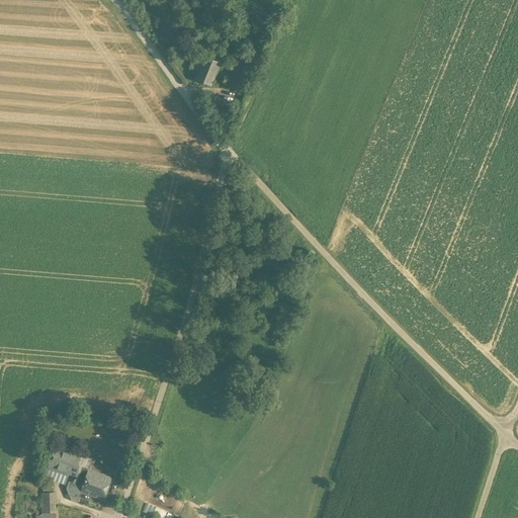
[(195,53),(189,68),(198,71),(204,57),(195,53)]
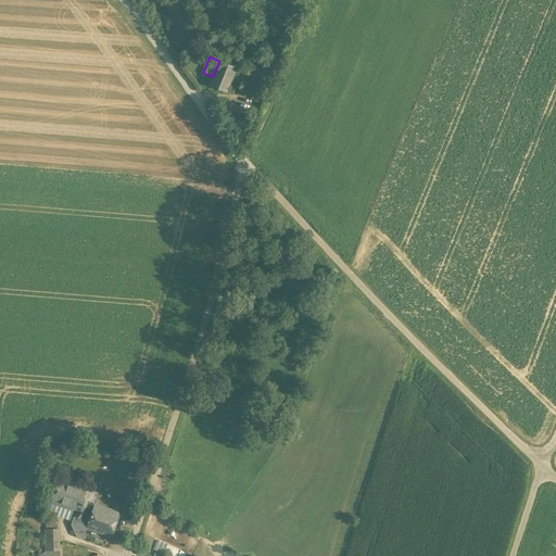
[(219,61),(213,76),(210,86),(227,92),(237,67),(219,61)]
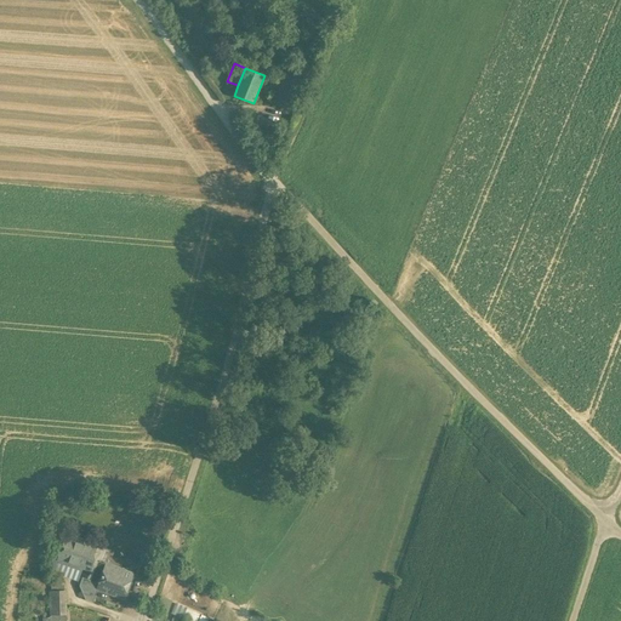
[(268,134),(266,135),(273,144),(275,142),(268,134)]
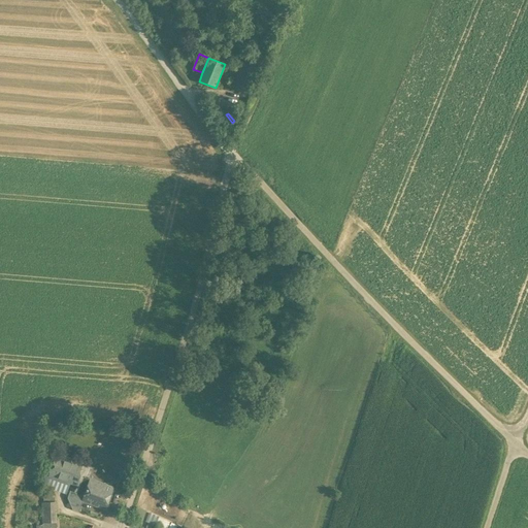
[(234,129),(230,124),(224,128),(228,133),(234,129)]
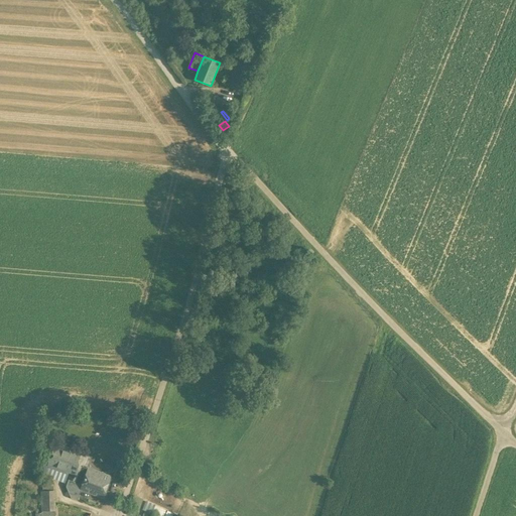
[(55,446),(49,464),(73,472),(76,463),(79,455),(55,446)]
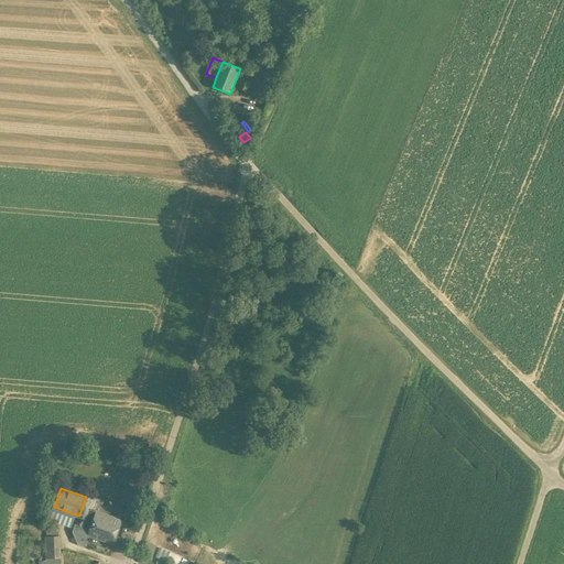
[(83,506),(97,511),(99,502),(86,497),(83,506)]
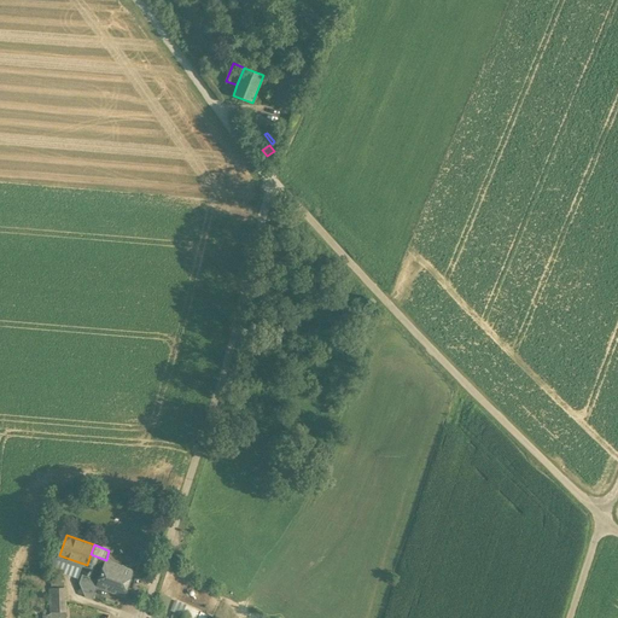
[(91,554),(87,565),(91,567),(88,576),(82,575),(80,583),(95,586),(106,560),(91,554)]
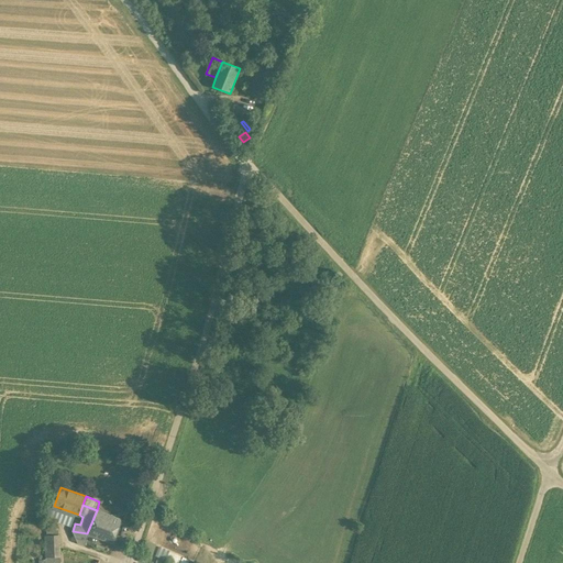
[(121,520),(97,510),(87,533),(111,543),(121,520)]
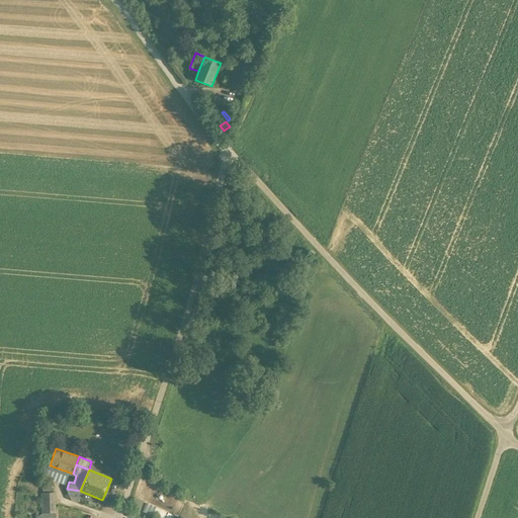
[(44,493),(54,493),(54,485),(44,485),(44,493)]
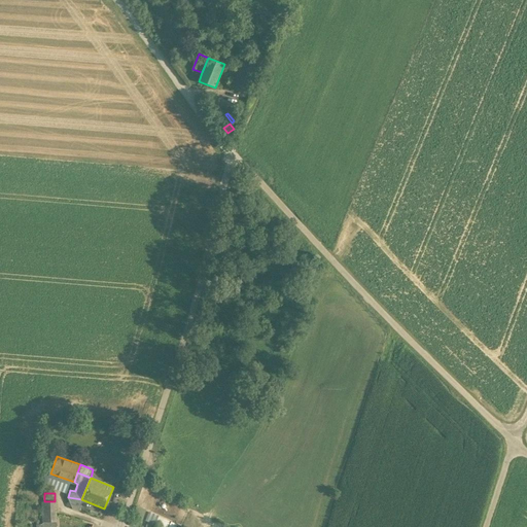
[(79,511),(81,499),(68,497),(73,508),(79,511)]
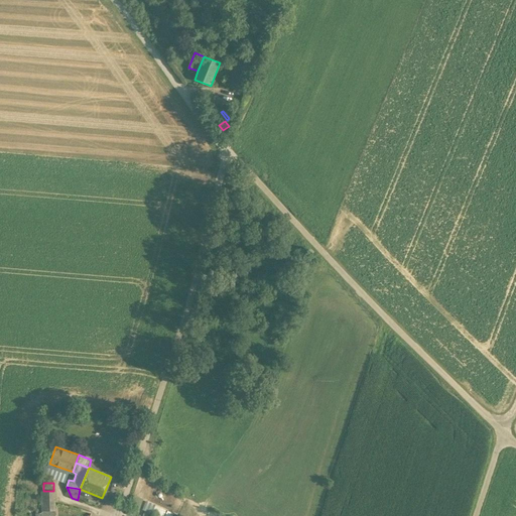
[(42,511),(54,511),(53,491),(43,491),(41,491),(42,511)]
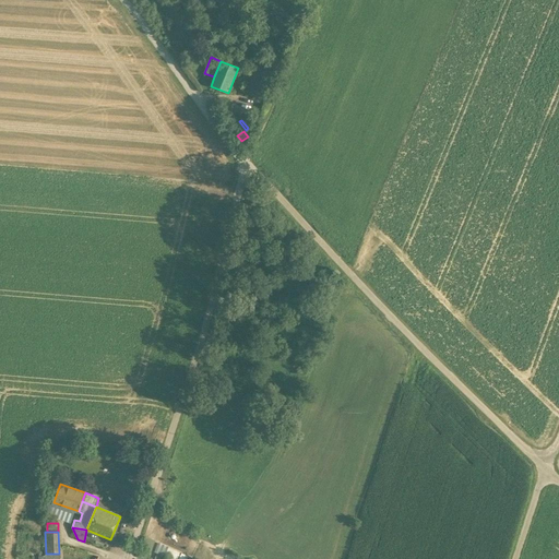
[(145,536),(142,544),(153,548),(156,539),(145,536)]
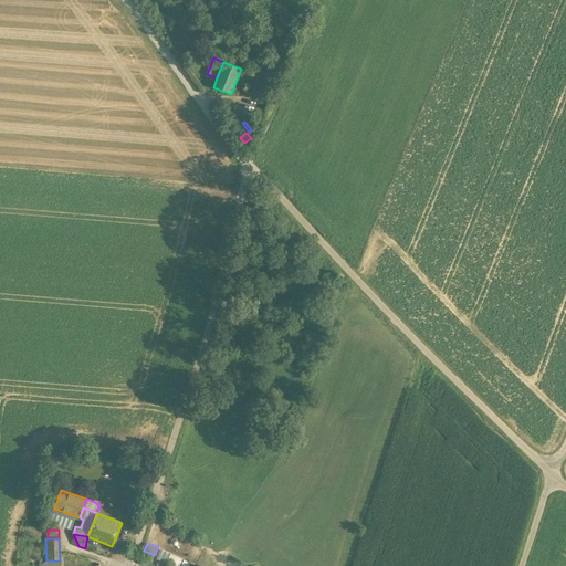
[(159,551),(157,561),(177,565),(194,565),(195,562),(159,551)]
